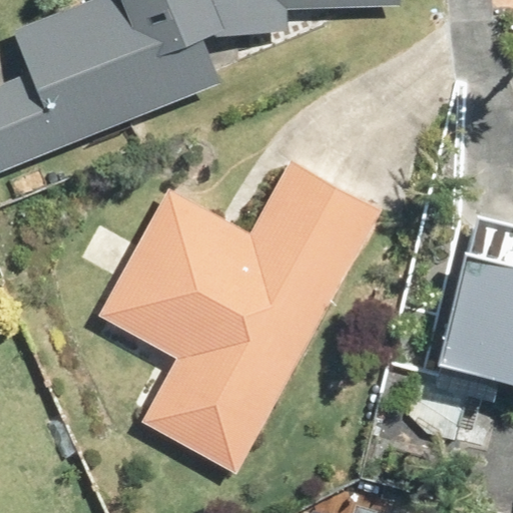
[(83,0),(11,31),(28,71),(0,82),(0,168),(217,80),(200,37),(208,34),(288,31),(286,8),(396,5),(395,0),(83,0)]
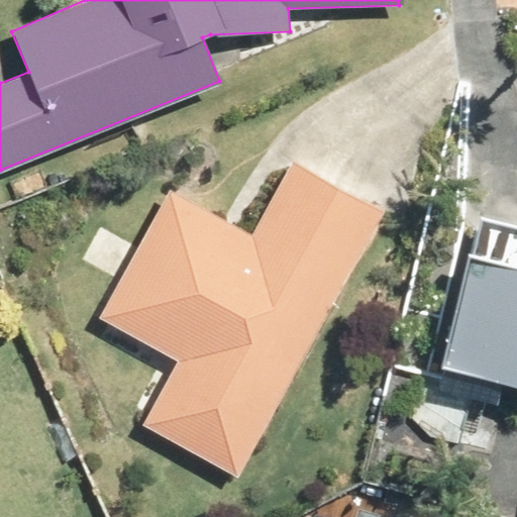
[(176,362),(141,425),(235,478),(383,210),(292,161),(250,235),(167,189),(96,318),(176,362)]
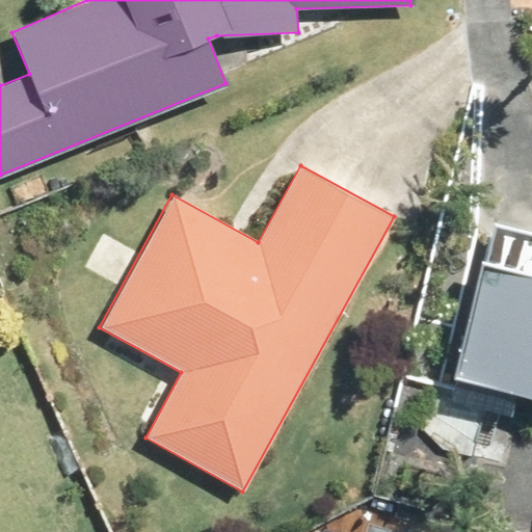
[(45,173),(14,186),(20,201),(52,188),(45,173)]
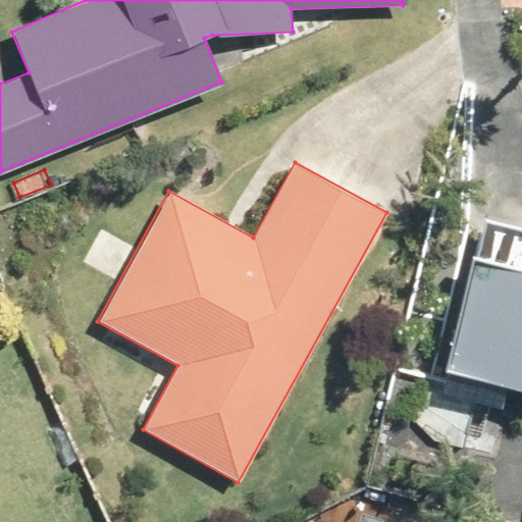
[(472,254),(442,370),(521,389),(521,226),(487,218),(477,256),(472,254)]
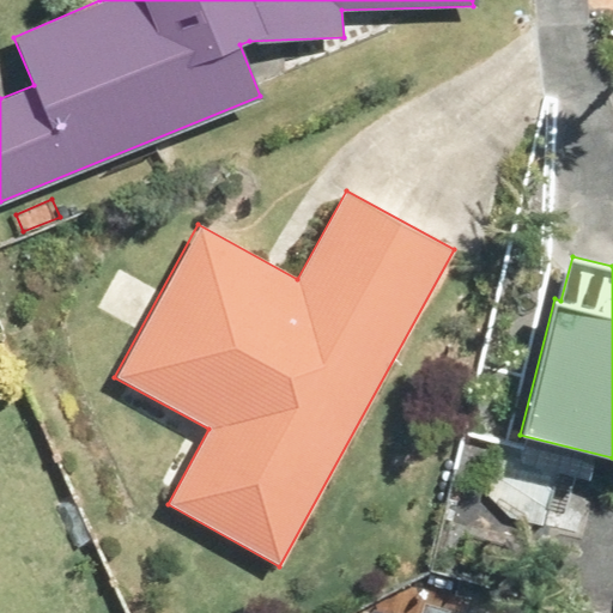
[(509,612),(425,590),(419,612),(509,612)]
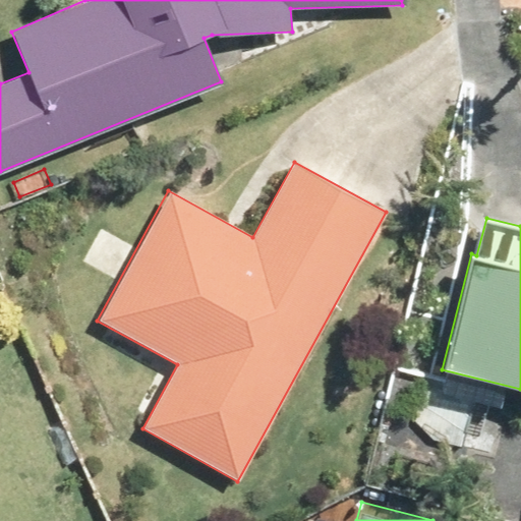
All buildings are outlined.
